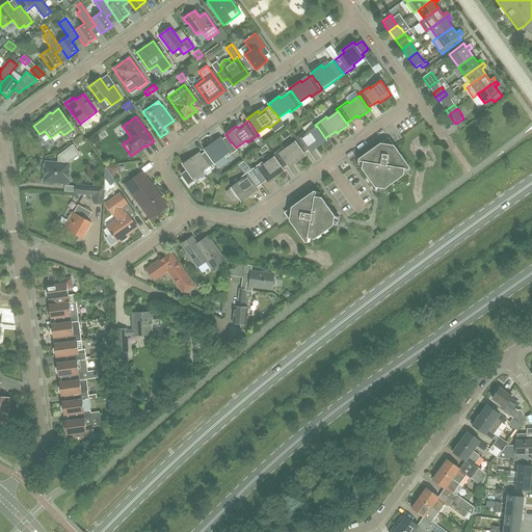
[(450,134),(459,129),(457,124),(447,128),(450,134)]
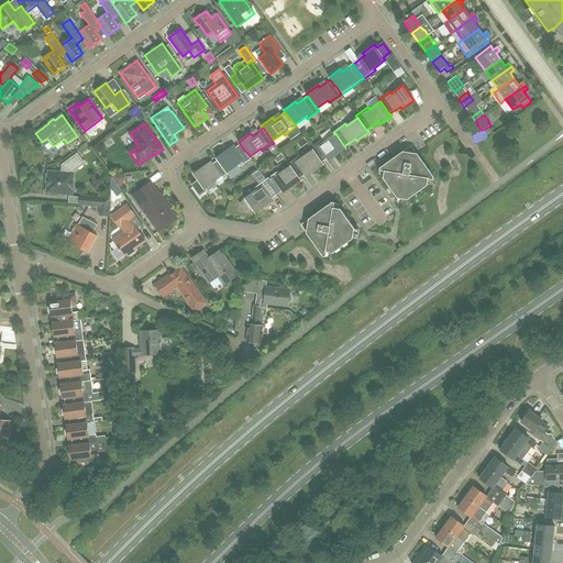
[(346,148),(344,146),(335,133),(334,134),(313,150),(312,150),(321,163),(322,162),(332,155),(334,157),(346,148)]
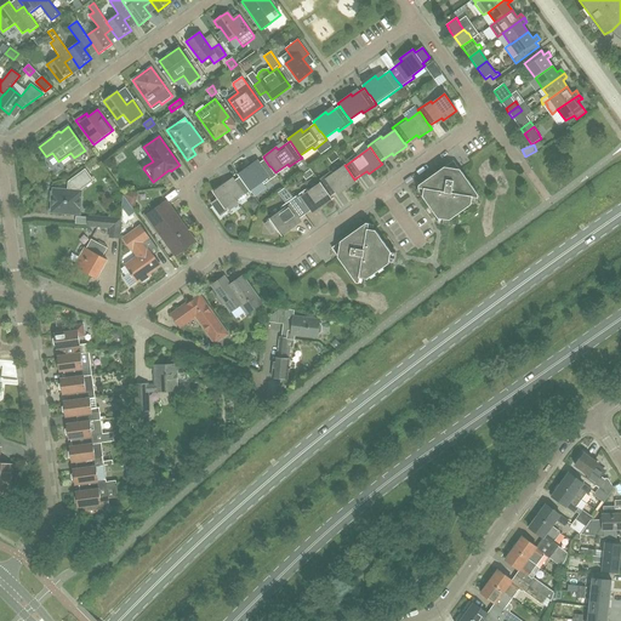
[(265,184),(277,175),(275,172),(271,166),(269,166),(265,159),(254,167),(251,165),(238,175),(240,177),(245,184),(250,191),(262,182),(265,184)]
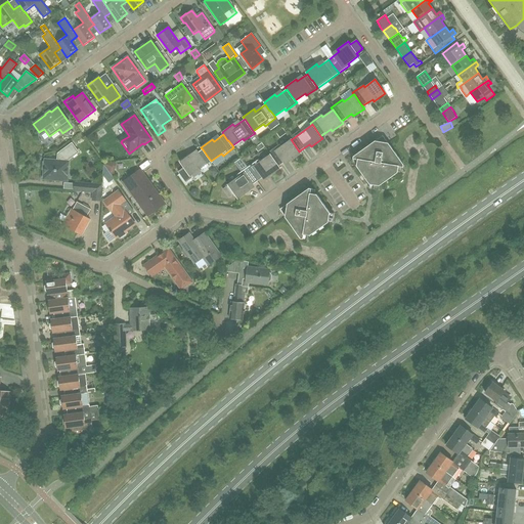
[(389,144),(388,143),(387,143),(383,136),(376,141),(375,140),(353,157),(352,161),(357,161),(356,166),(369,184),(368,188),(379,190),(379,185),(397,172),(398,168),(402,169),(403,165),(389,144)]
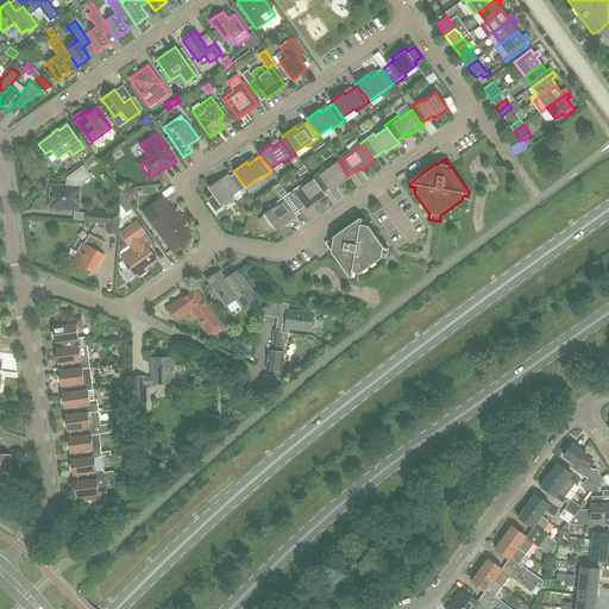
[(350,179),(349,175),(347,176),(338,162),(339,162),(337,159),(312,177),(313,180),(314,180),(324,193),(336,184),(337,187),(350,179)]
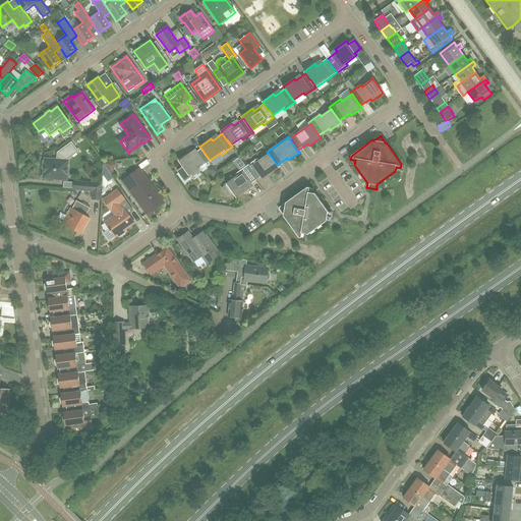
[(67,160),(78,152),(71,141),(57,153),(56,160),(45,159),(45,161),(43,161),(42,169),(45,169),(44,177),(66,179),(67,160)]
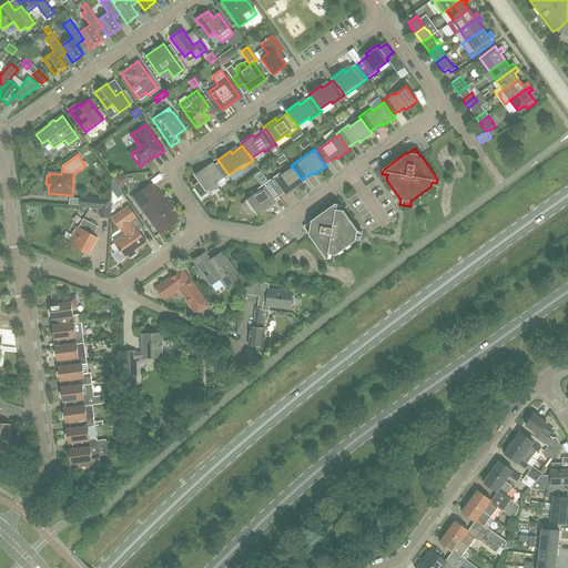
[(219,185),(231,176),(229,174),(224,169),(220,162),(209,170),(206,166),(195,175),(199,181),(192,185),(201,198),(208,193),(206,191),(217,183),(219,185)]
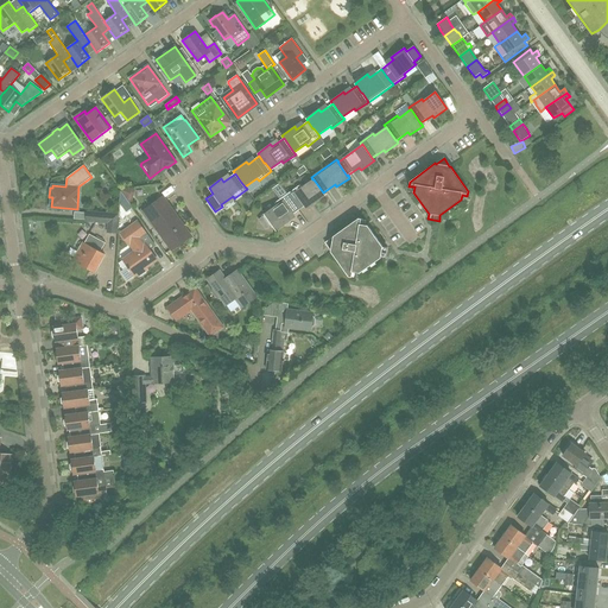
[(312,204),(325,195),(323,192),(314,179),(312,179),(302,188),(299,185),(287,194),(298,210),(310,202),(312,204)]
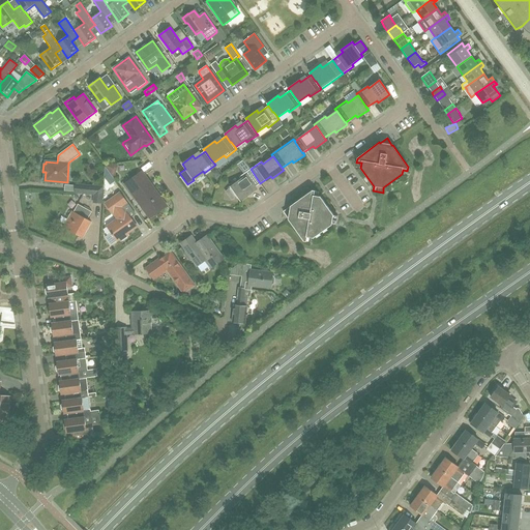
[(114,179),(105,166),(104,175),(109,182),(114,179)]
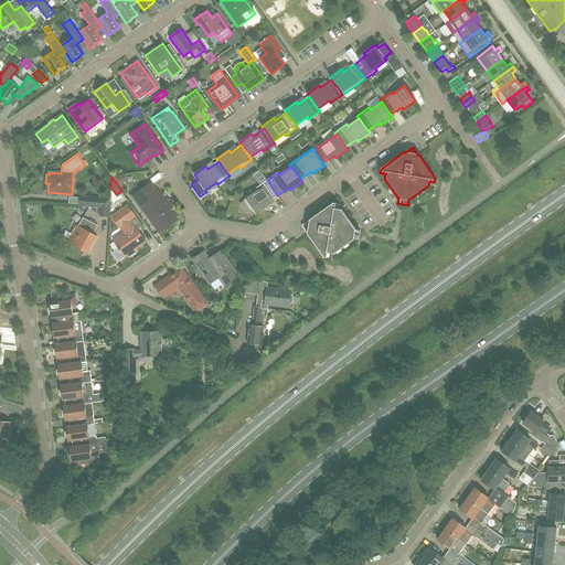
[(268,205),(267,203),(277,195),(267,180),(255,189),(257,191),(245,199),(246,200),(240,204),(246,213),(253,209),(256,214),(268,205)]
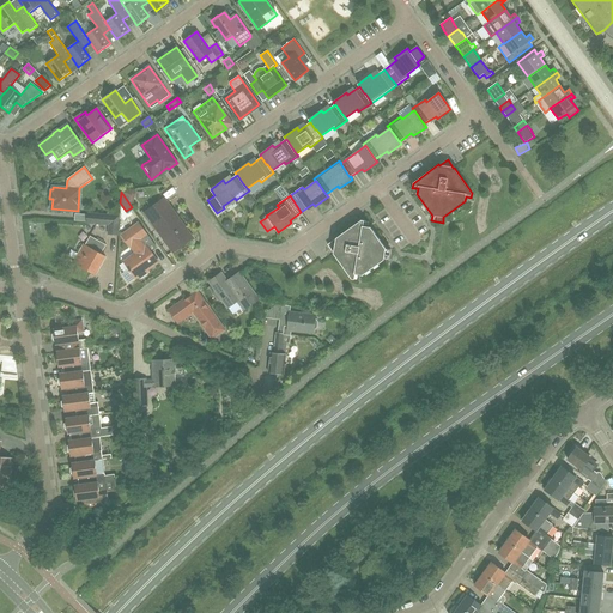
[(256,202),(252,196),(246,201),(250,207),(256,202)]
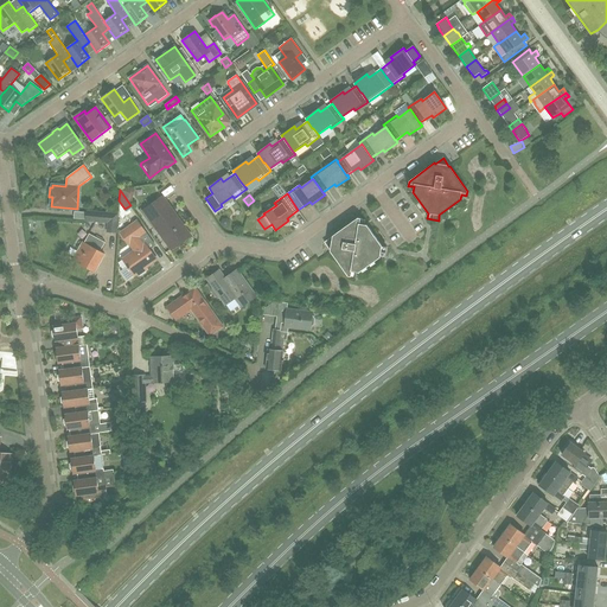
[(191,236),(163,197),(144,211),(171,249),(191,236)]
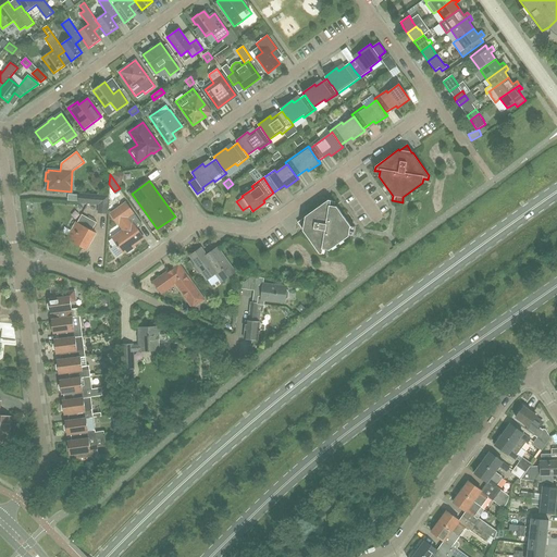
[(99,205),(99,196),(79,194),(79,195),(79,201),(79,202),(99,205)]
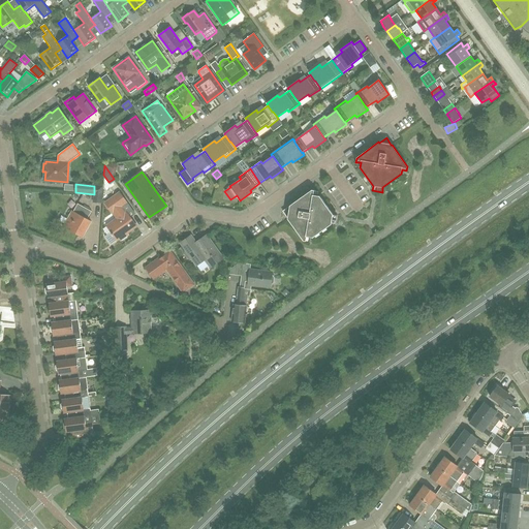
[(102,186),(94,186),(94,194),(93,203),(101,203),(102,186)]
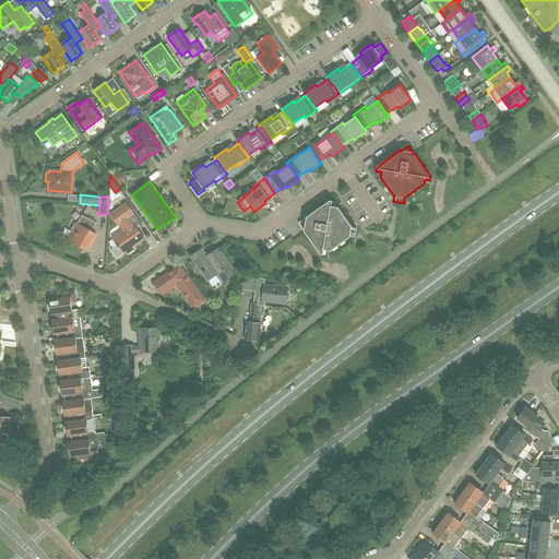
[(333,206),(333,201),(330,201),(306,217),(306,218),(298,223),(304,230),(304,232),(320,254),(324,256),(325,250),(331,251),(349,237),(355,238),(356,227),(352,227),(337,207),(333,206)]
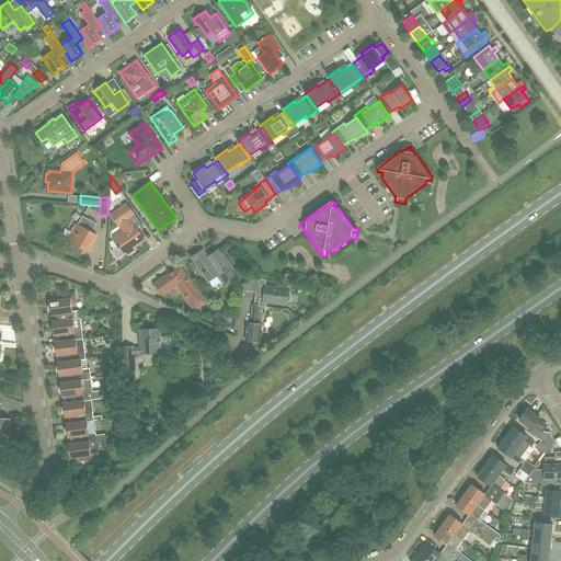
[(145,240),(134,225),(133,226),(128,219),(135,215),(127,205),(112,216),(119,226),(124,232),(113,240),(124,254),(145,240)]
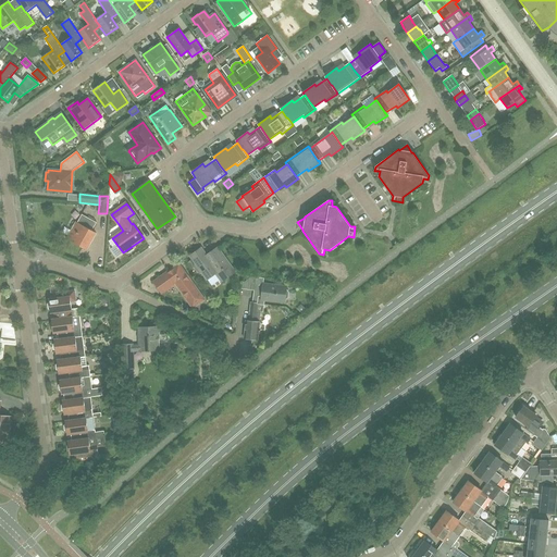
[(91,232),(97,223),(82,214),(77,223),(75,222),(66,238),(87,249),(96,234),(91,232)]
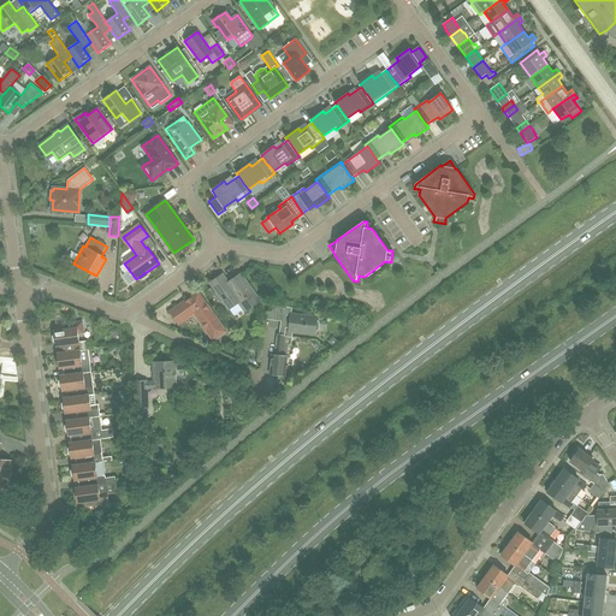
[(241,274),(229,283),(223,274),(209,283),(229,309),(238,302),(244,312),(260,301),(241,274)]
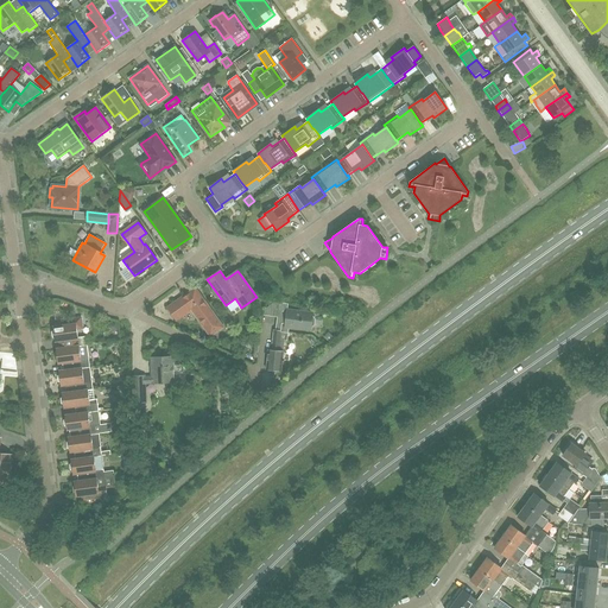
[(177,320),(191,310),(210,336),(223,328),(195,289),(169,308),(177,320)]
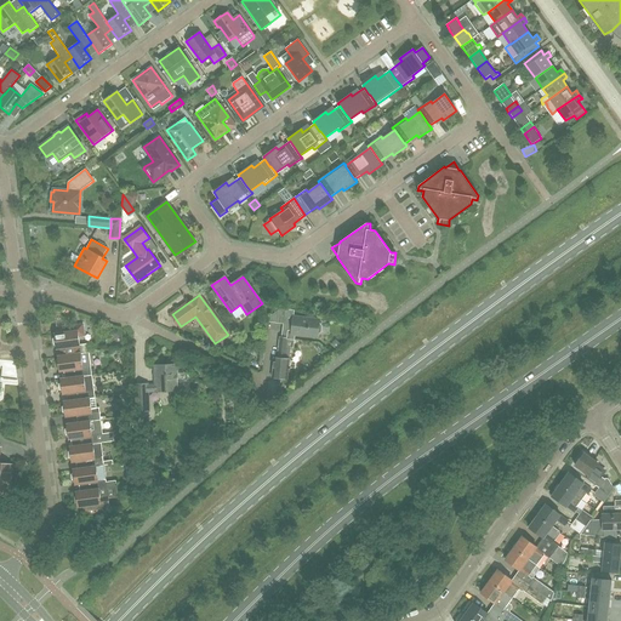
[(322,326),(320,325),(319,323),(319,319),(294,317),(294,311),(280,308),(271,317),(269,323),(284,324),(281,339),(288,339),(286,348),(290,348),(294,348),(295,335),(318,337),(318,334),(319,332),(320,331),(322,326)]
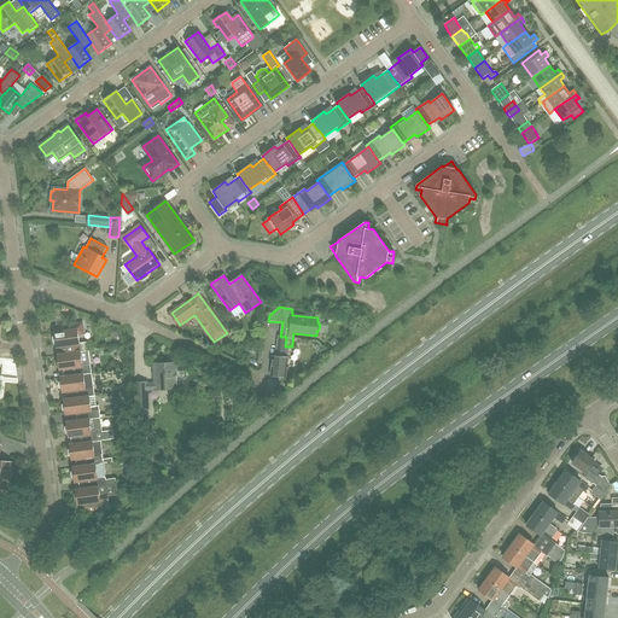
[(80,343),(79,334),(81,334),(83,332),(82,325),(80,324),(71,325),(69,327),(69,331),(66,331),(65,325),(56,326),(57,332),(54,332),(54,337),(53,337),(53,343),(56,343),(57,347),(71,345),(73,353),(80,351),(80,353),(88,351),(87,342),(80,343)]
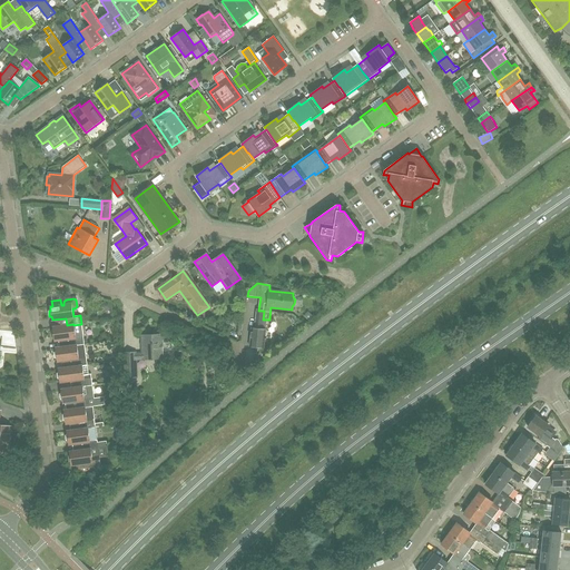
[(265,330),(266,320),(263,320),(264,311),(258,311),(256,310),(254,328),(252,328),(249,346),(264,347),(266,330),(265,330)]
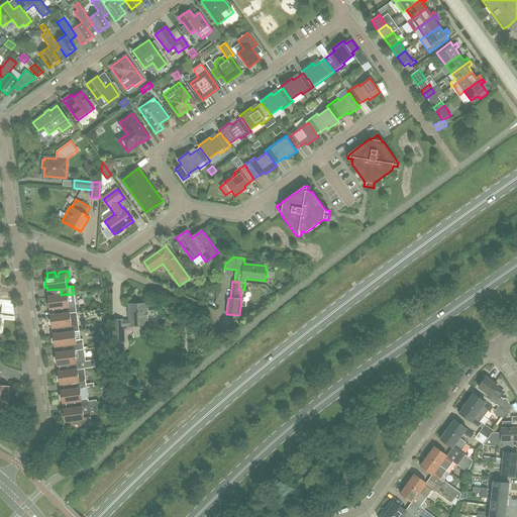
[(76,305),(74,294),(67,295),(67,294),(61,295),(47,297),(48,300),(46,301),(47,306),(49,306),(49,309),(63,307),(64,314),(70,313),(77,312),(76,305)]
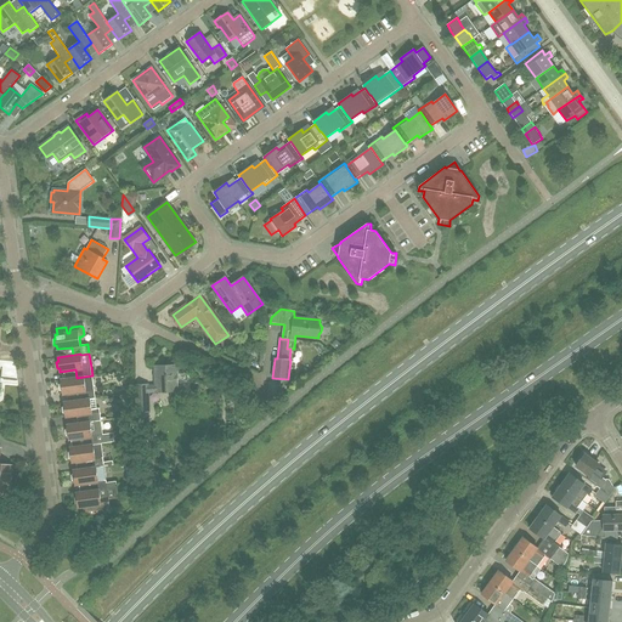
[(187,382),(187,375),(186,374),(177,374),(177,366),(154,367),(156,384),(148,384),(148,393),(156,393),(179,391),(177,384),(186,384),(187,382)]
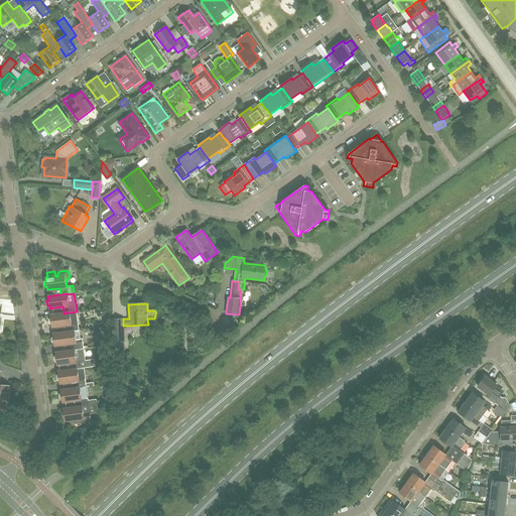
[(78,324),(77,311),(70,312),(63,313),(50,314),(50,318),(49,318),(49,324),(51,324),(52,328),(65,326),(66,332),(66,333),(75,331),(79,331),(78,324)]
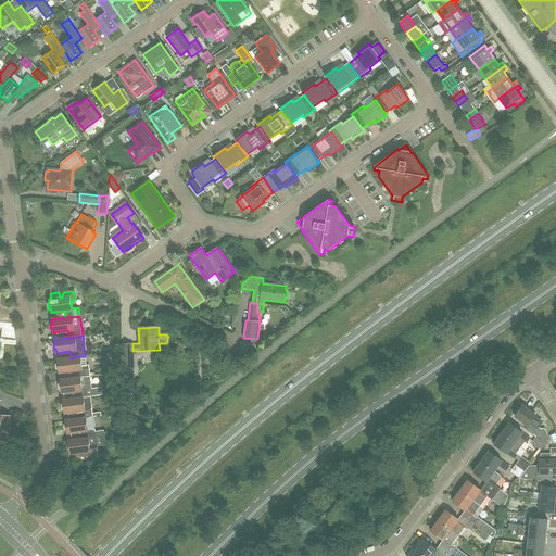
[(133,351),(133,343),(122,344),(122,368),(133,367),(133,351)]
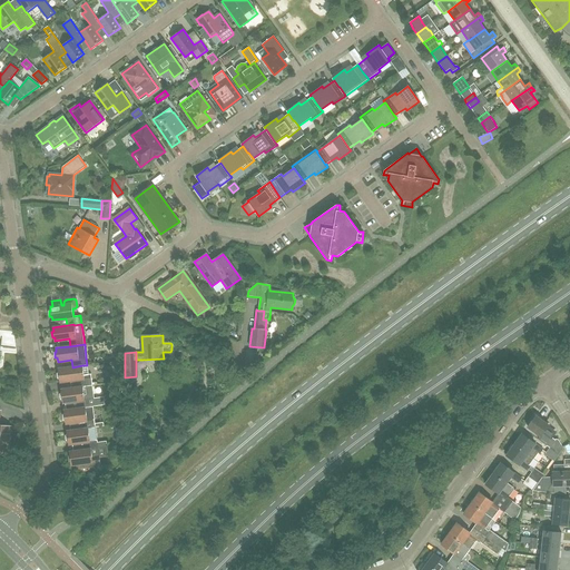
[(89,374),(88,365),(87,365),(82,365),(72,367),(72,366),(58,369),(59,373),(57,373),(58,379),(60,379),(60,382),(77,380),(78,387),(92,385),(91,374),(89,374)]
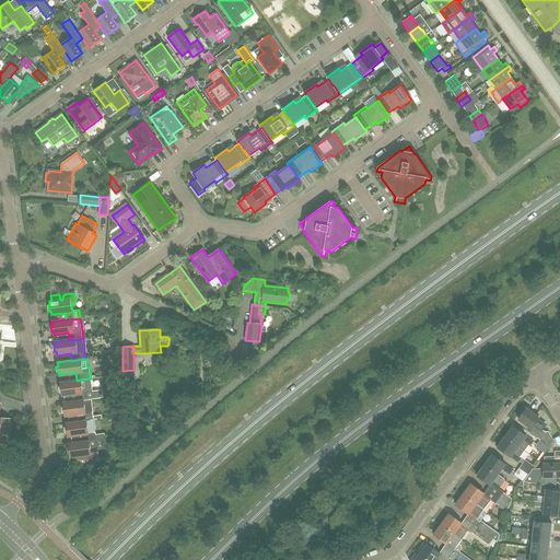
[(91,360),(91,368),(106,366),(106,359),(91,360)]
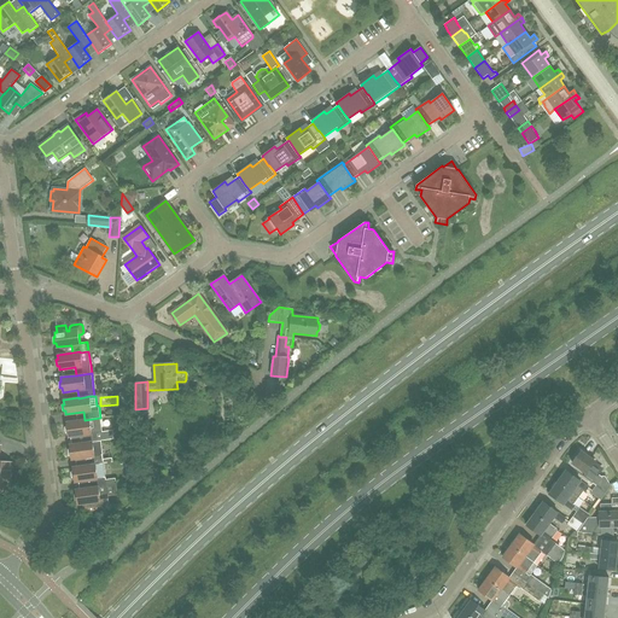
[(101,432),(100,418),(85,420),(66,423),(66,426),(65,426),(65,433),(68,432),(69,437),(85,435),(85,443),(93,442),(114,439),(112,430),(101,432)]
